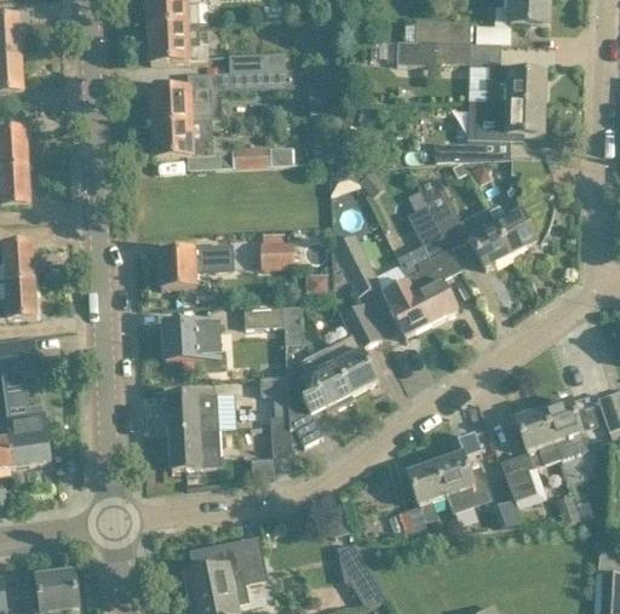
[(205,3),(205,0),(147,0),(149,26),(187,24),(200,23),(199,3),(205,3)]
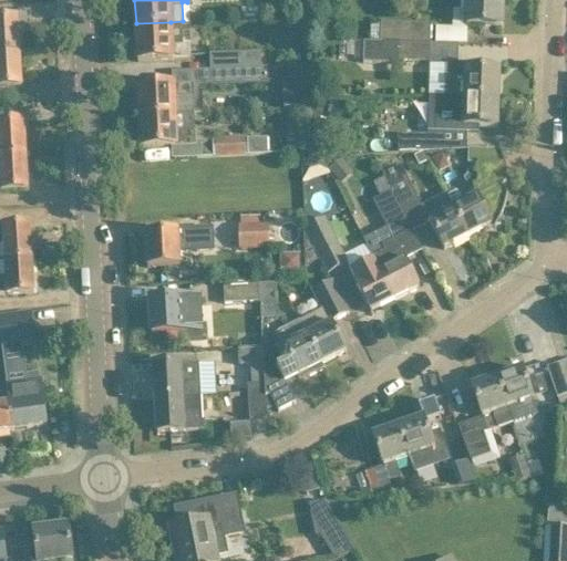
[(295,0),(294,11),(301,11),(301,14),(309,16),(309,0),(295,0)]
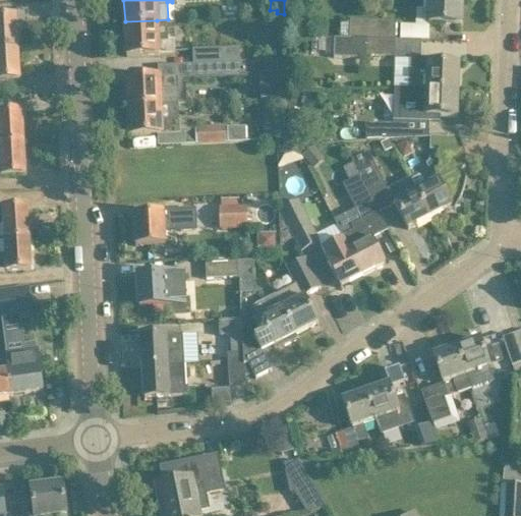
[(460,20),(461,0),(422,0),(422,5),(429,5),(428,19),(460,20)]
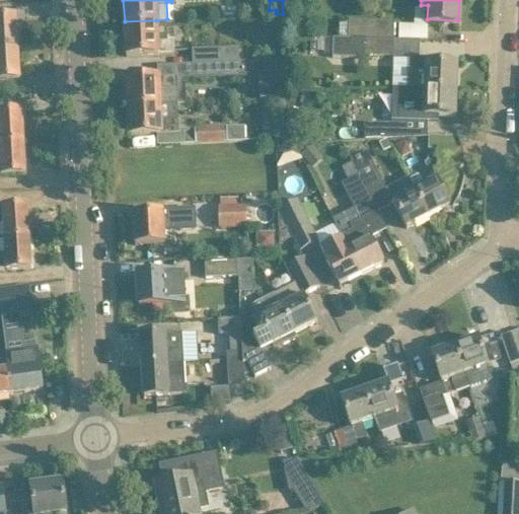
[(0,45),(18,45),(16,13),(0,14),(0,45)]
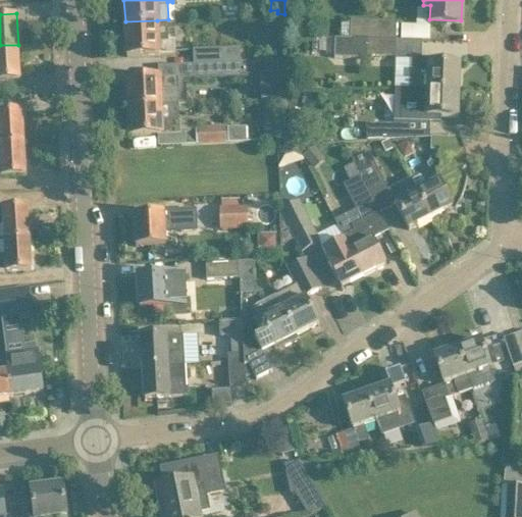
[(351,19),(350,35),(397,37),(398,18),(351,16),(351,19)]
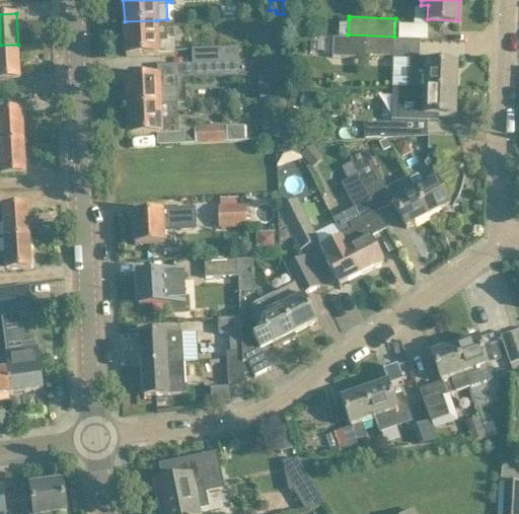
[(167,37),(167,19),(156,20),(125,21),(127,53),(173,50),(173,37),(167,37)]
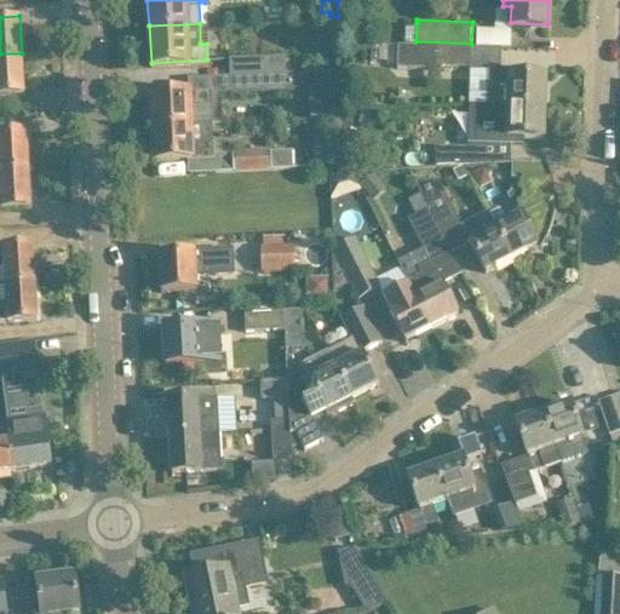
[(397,59),(396,64),(425,66),(425,61),(470,63),(471,44),(415,41),(405,41),(397,41),(397,59)]
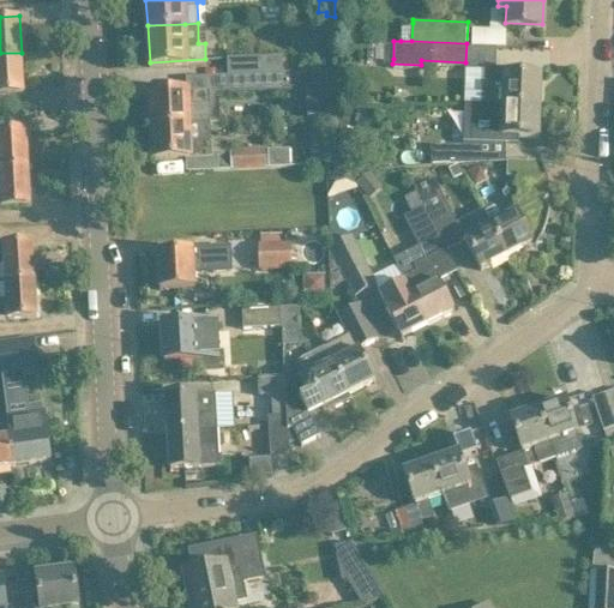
[(228,70),(283,67),(282,52),(227,54),(228,70)]
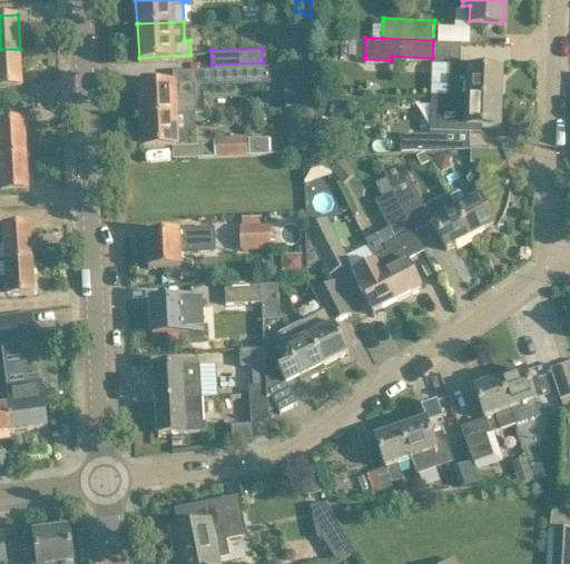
[(0,83),(22,83),(20,49),(0,49),(0,83)]
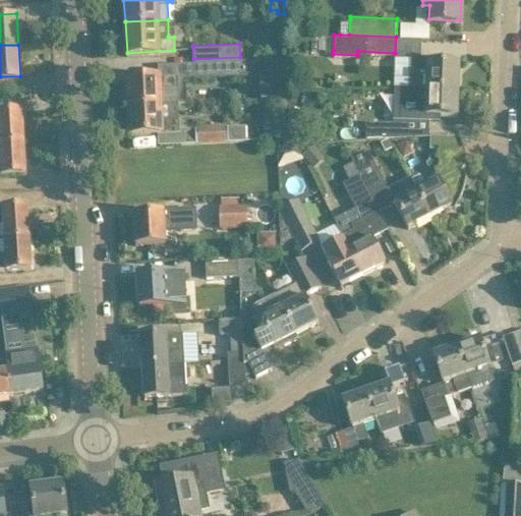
[(458,87),(459,61),(428,60),(428,55),(409,54),(408,86),(458,87)]
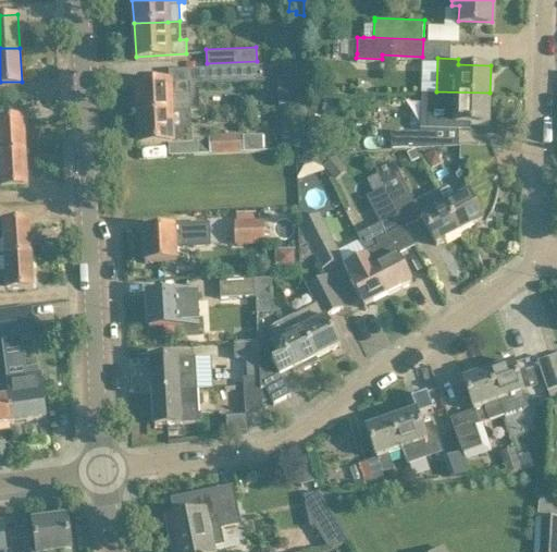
[(257,61),(207,63),(207,64),(207,80),(264,77),(264,61),(257,61)]
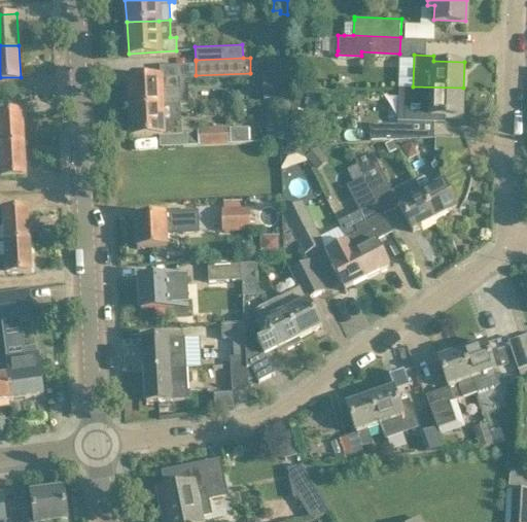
[(285,59),(269,59),(270,70),(284,71),(285,59)]
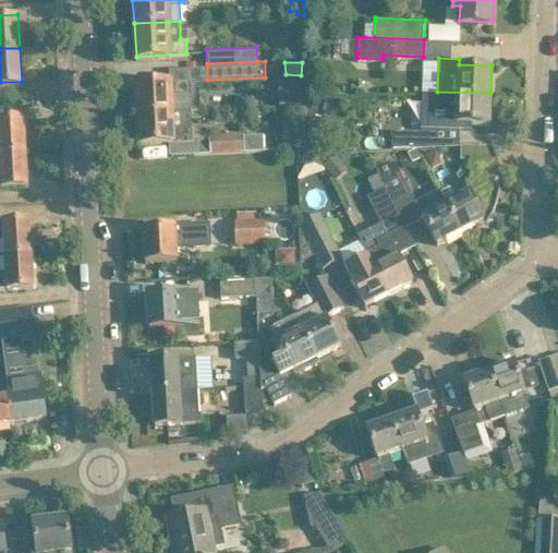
[(138,111),(172,110),(192,109),(190,79),(137,81),(138,111)]
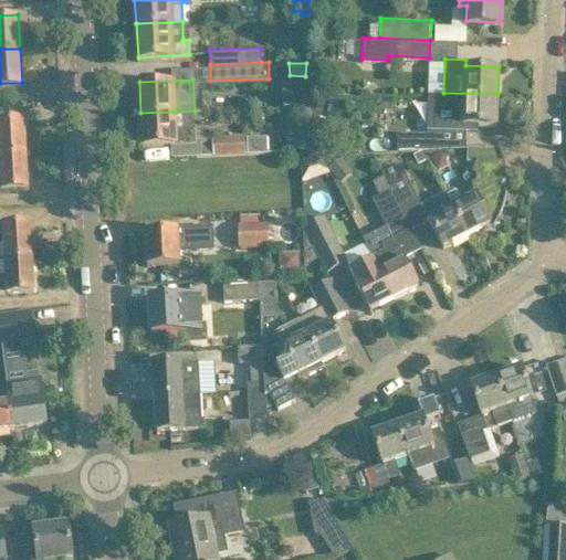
[(436,92),(435,126),(478,127),(478,122),(496,123),(498,94),(446,93),(436,92)]
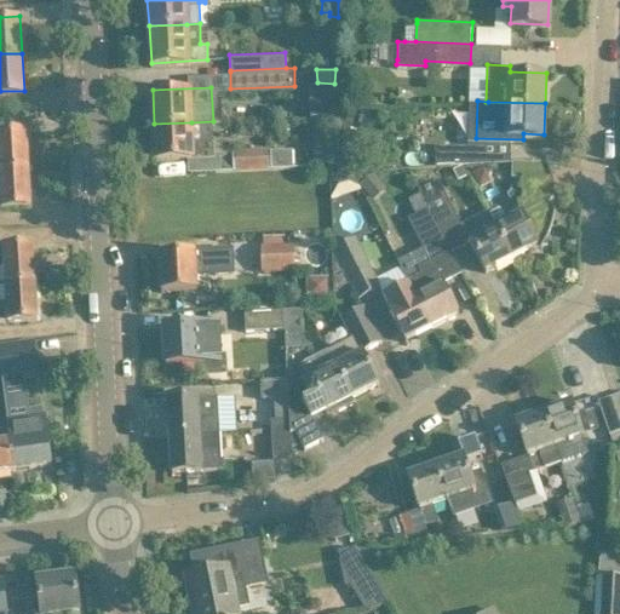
[(329,118),(314,118),(315,162),(328,162),(328,144),(331,144),(329,118)]
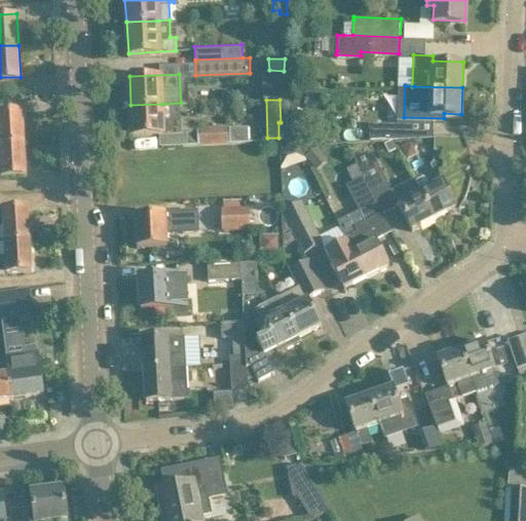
[(162,118),(162,104),(130,105),(132,134),(158,133),(182,132),(182,126),(181,118),(162,118)]
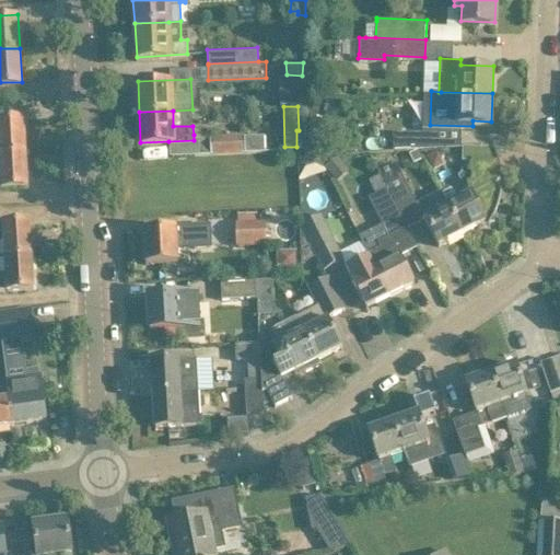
[(0,151),(25,150),(23,116),(0,117),(0,151)]
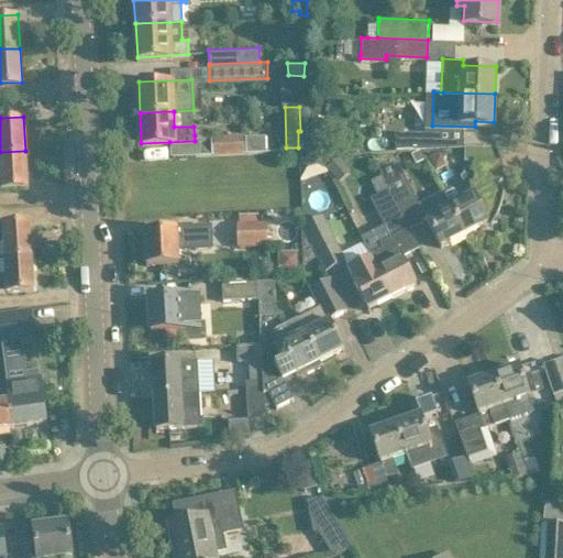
[(396,137),(396,148),(424,146),(424,130),(396,129),(396,137)]
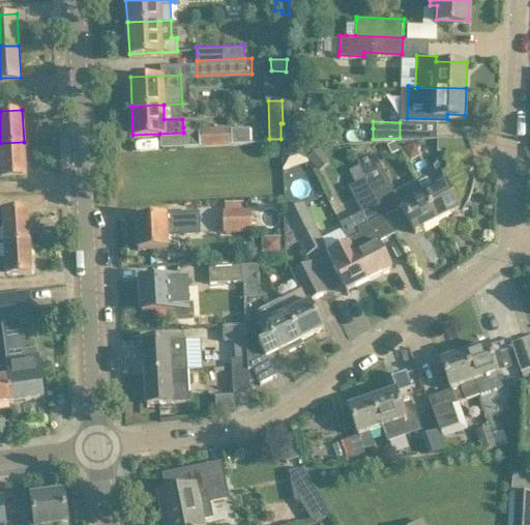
[(231,126),(231,124),(199,126),(199,142),(251,139),(249,125),(231,126)]
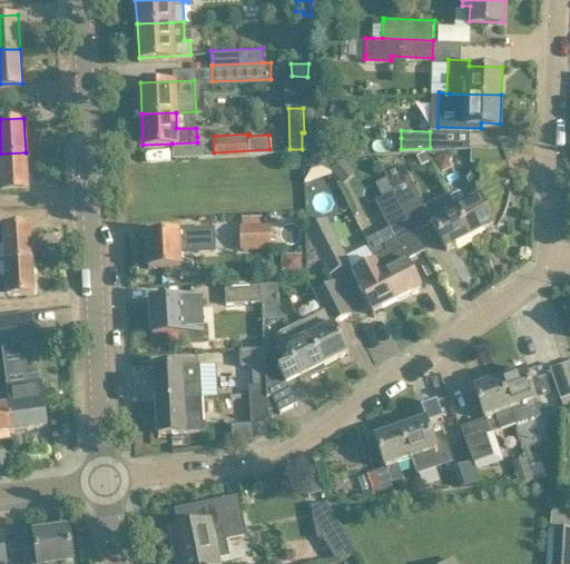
[(197,142),(172,144),(173,155),(214,152),(214,136),(197,137),(197,142)]
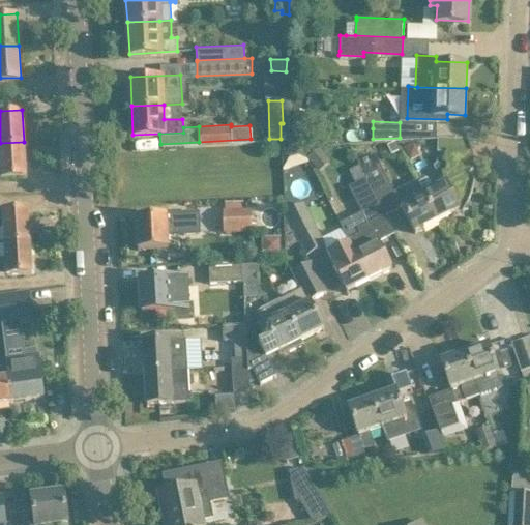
[(305,133),(289,133),(289,144),(305,144),(305,133)]
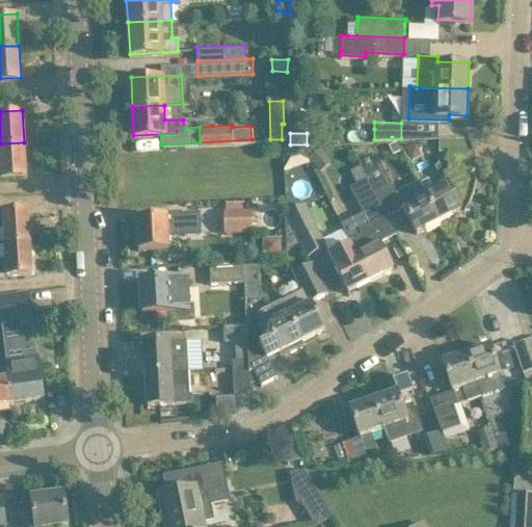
[(429,189),(425,191),(439,219),(461,207),(464,208),(463,209),(464,210),(466,208),(470,208),(471,198),(473,192),(475,186),(476,176),(470,169),(476,164),(476,158),(474,150),(474,140),(471,140),(470,137),(449,136),(440,136),(439,150),(447,150),(443,160),(447,162),(446,167),(442,168),(446,181),(434,186),(429,189)]
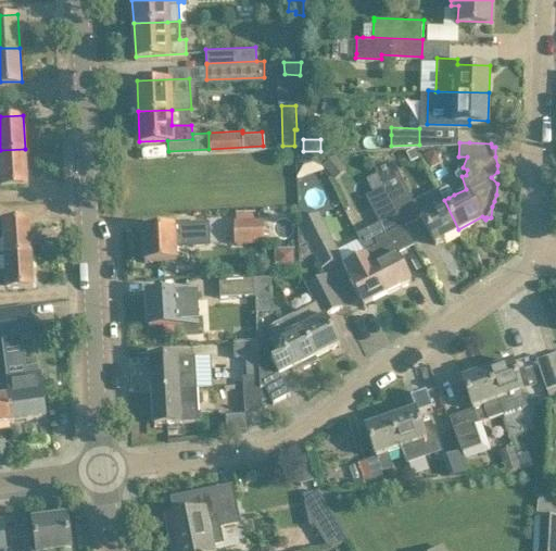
[(432,146),(422,151),(430,164),(440,160),(432,146)]
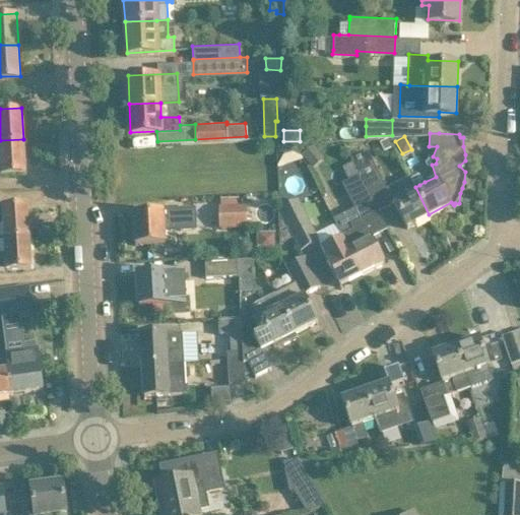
[(0,171),(25,171),(23,139),(0,140),(0,171)]
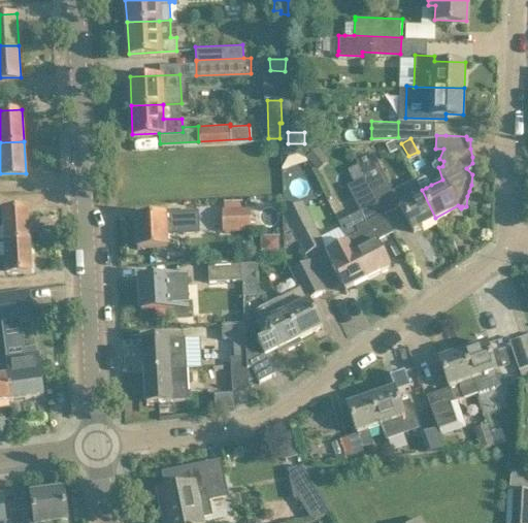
[(318,168),(329,157),(318,144),(306,155),(318,168)]
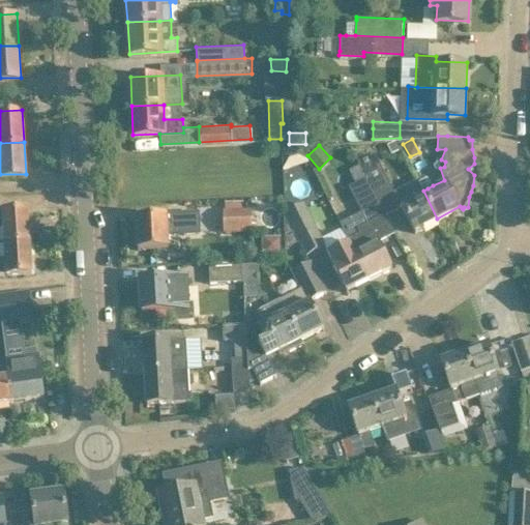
[(394,188),(375,151),(354,152),(366,174),(385,212),(402,204),(415,230),(437,219),(423,191),(416,177),(394,188)]
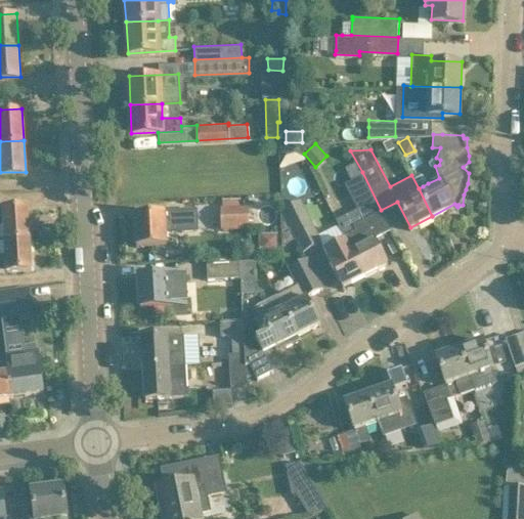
[(364,219),(381,210),(362,172),(345,181),(364,219)]
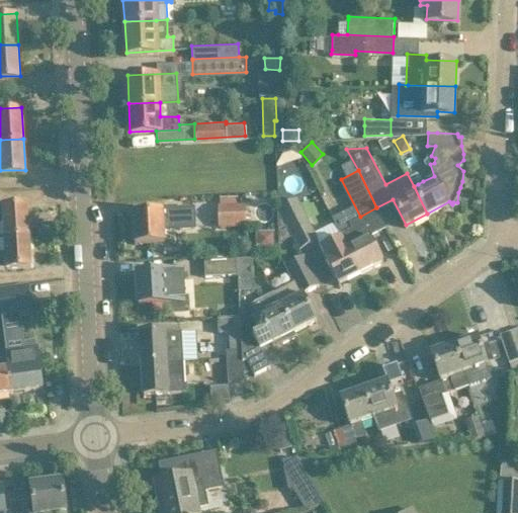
[(473,192),(473,201),(482,201),(482,193),(473,192)]
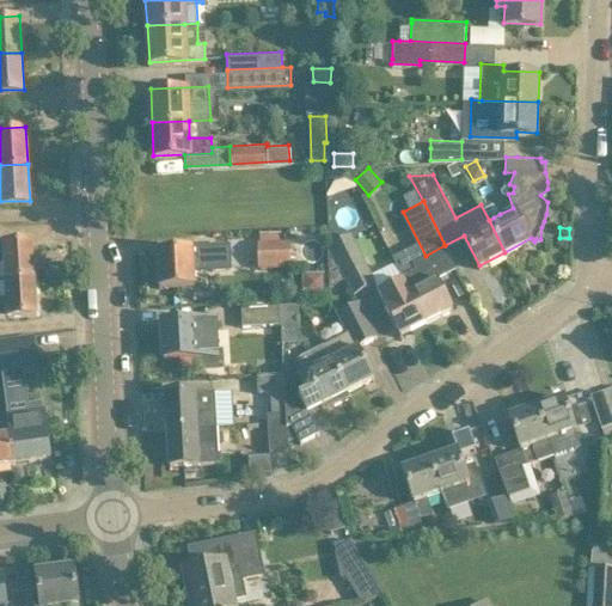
[(355,291),(374,281),(349,232),(329,243),(355,291)]
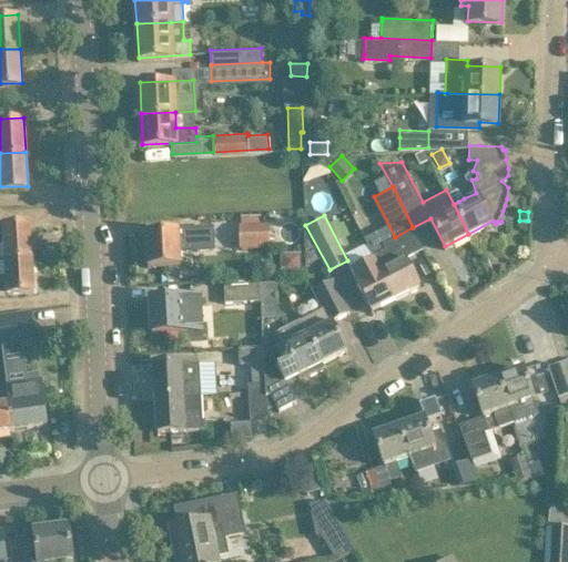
[(3,224),(0,223),(0,238),(4,238),(6,257),(32,255),(30,222),(8,223),(3,223),(3,224)]
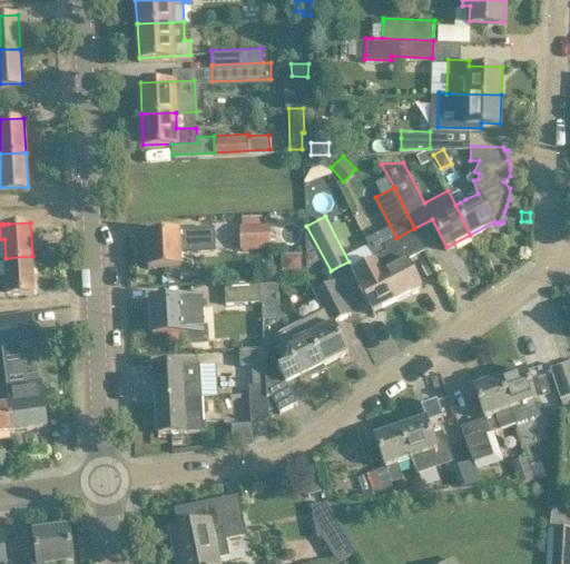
[(271,223),(238,224),(239,247),(271,246),(271,245),(271,223)]
